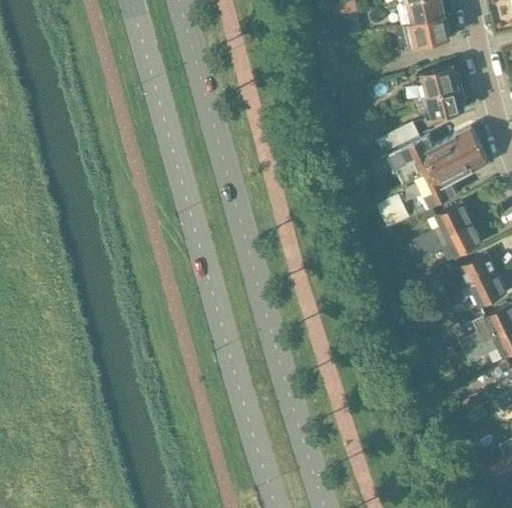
[(439,0),(425,0),(399,6),(403,27),(444,18),(439,0)]
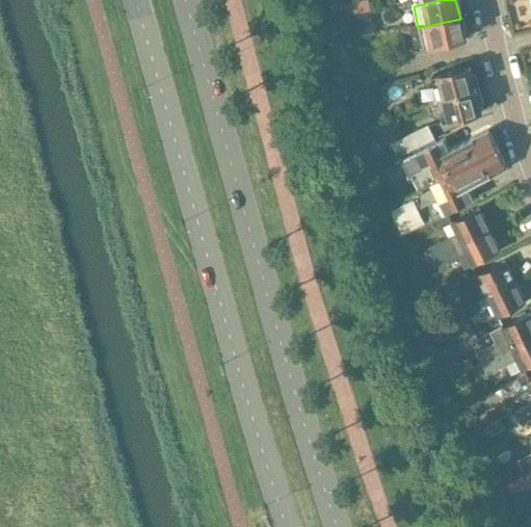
[(345,23),(369,17),(367,5),(342,10),(345,23)]
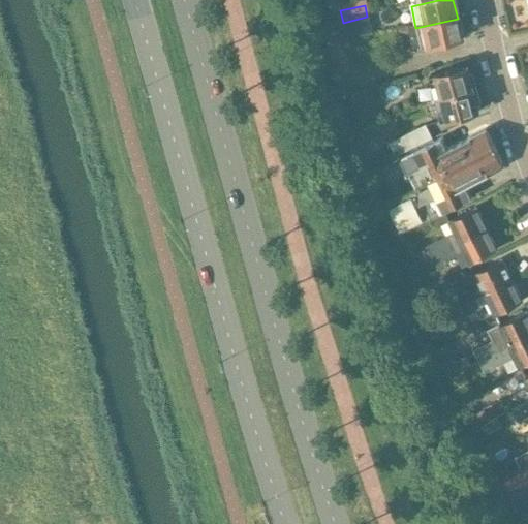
[(458,19),(415,28),(409,29),(414,53),(463,41),(458,19)]
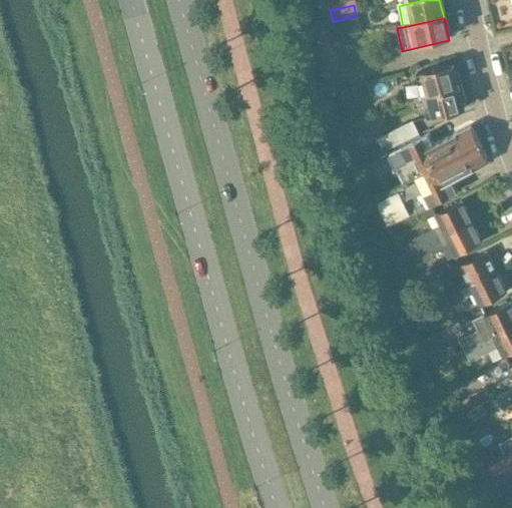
[(461,89),(456,73),(454,73),(452,68),(416,78),(421,100),(428,98),(461,89)]
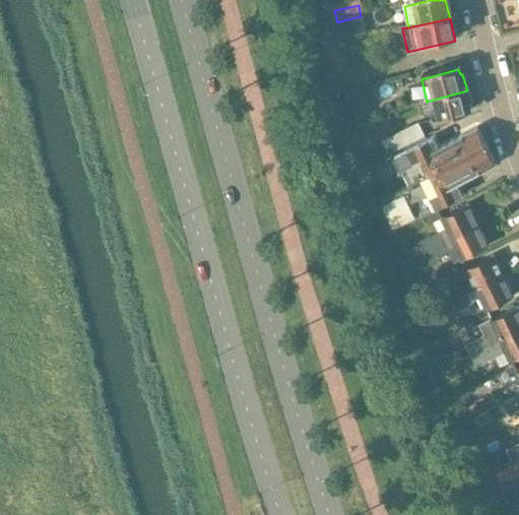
[(471,108),(467,90),(434,100),(427,102),(433,123),(470,114),(469,109),(471,108)]
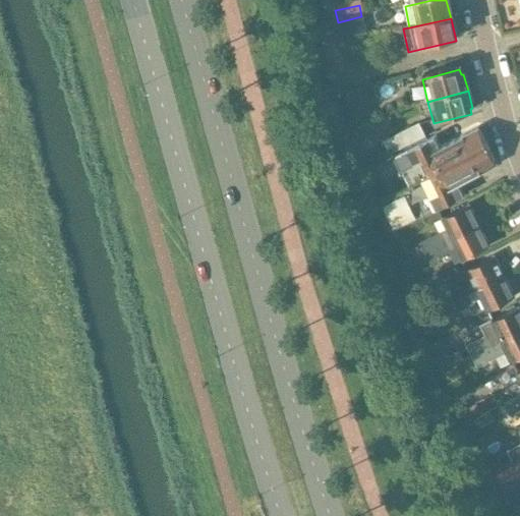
[(388,159),(424,140),(418,129),(383,148),(388,159)]
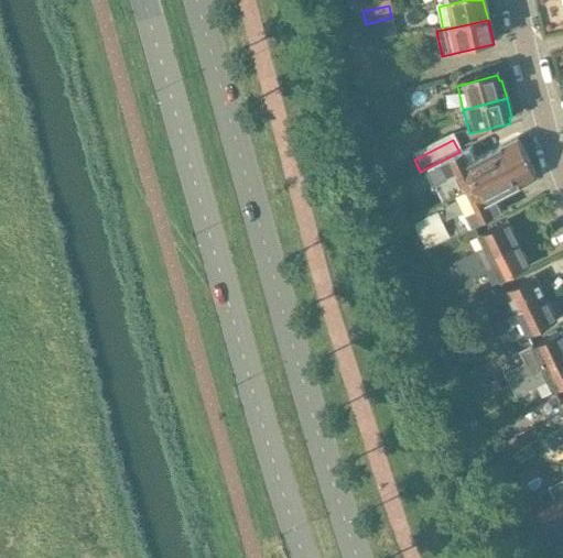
[(517,142),(476,163),(471,152),(440,167),(457,200),(528,163),(517,142)]
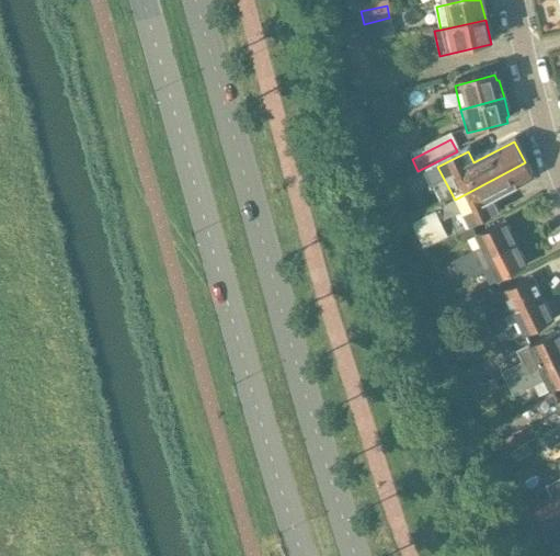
[(525,162),(455,200),(469,228),(499,214),(493,202),(534,181),(525,162)]
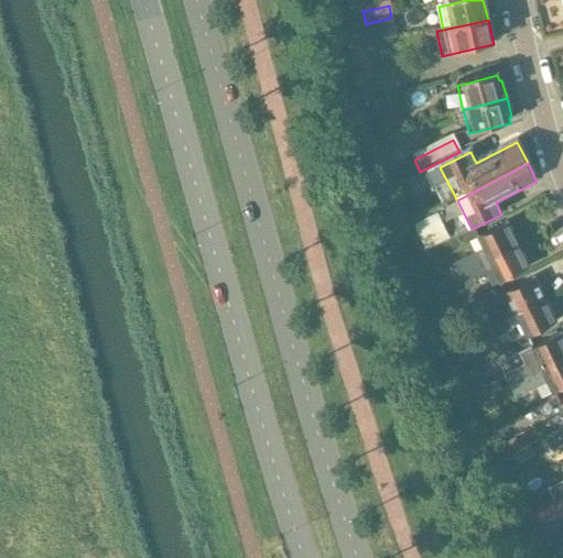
[(443,205),(403,225),(421,261),(474,234),(472,229),(457,200),(440,167),(428,174),(443,205)]
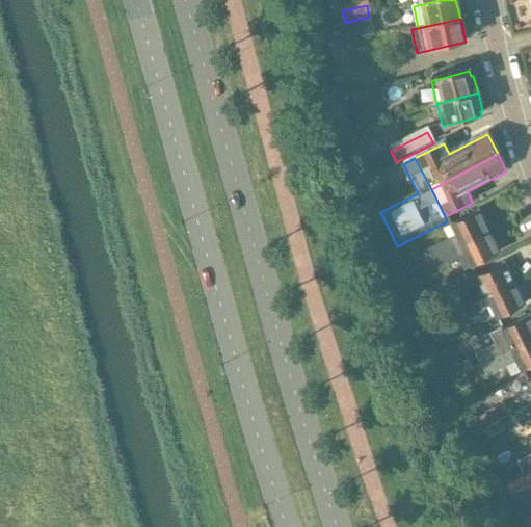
[(442,258),(489,235),(478,212),(450,227),(456,239),(430,252),(433,260),(442,258)]
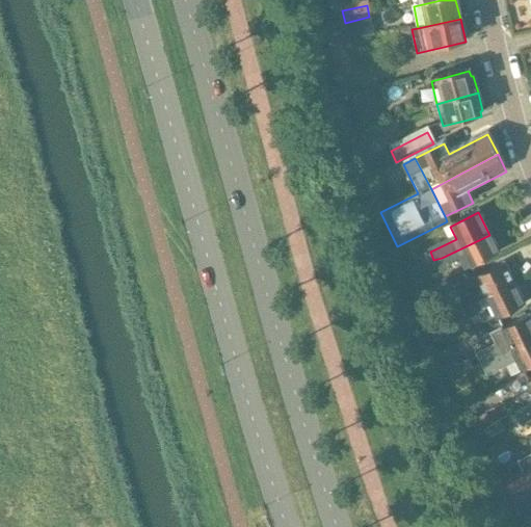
[(499,255),(489,235),(442,258),(433,260),(439,270),(465,257),(470,269),(499,255)]
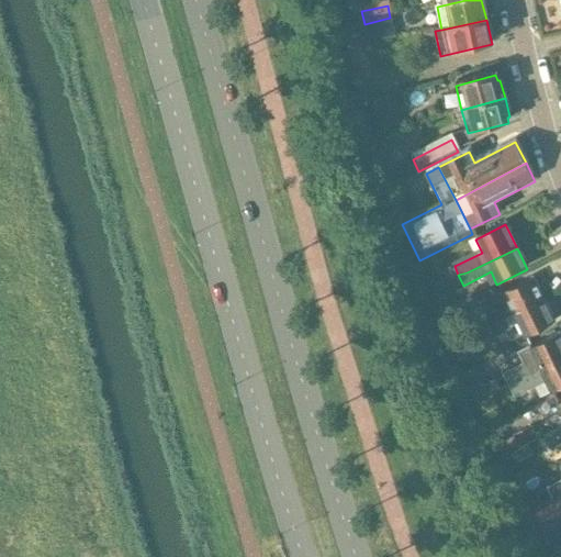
[(494,327),(543,302),(533,280),(502,294),(511,312),(502,316),(501,312),(489,318),(494,327)]
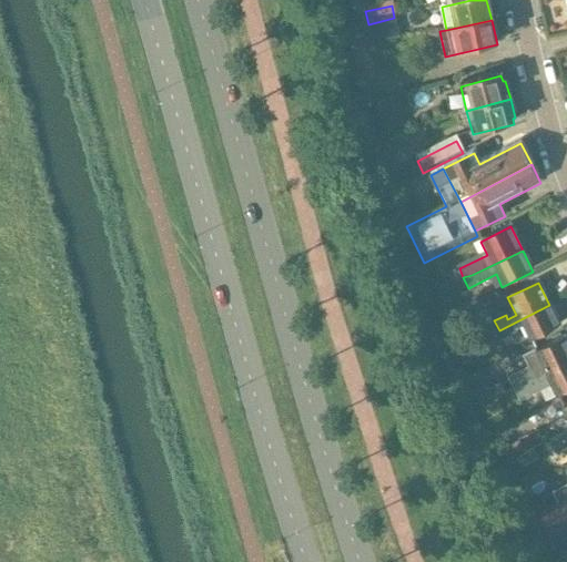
[(560,327),(549,305),(499,330),(493,334),(498,344),(515,335),(513,330),(522,326),(529,343),(560,327)]
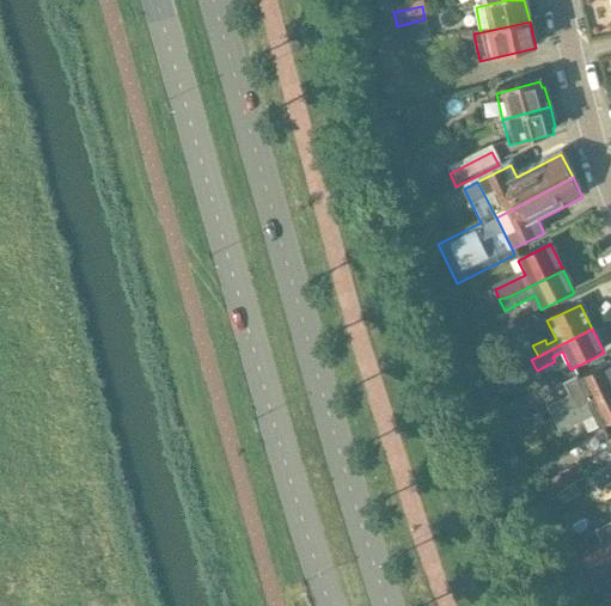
[(588,405),(610,393),(610,368),(609,365),(576,381),(566,386),(570,397),(549,409),(555,422),(588,405)]
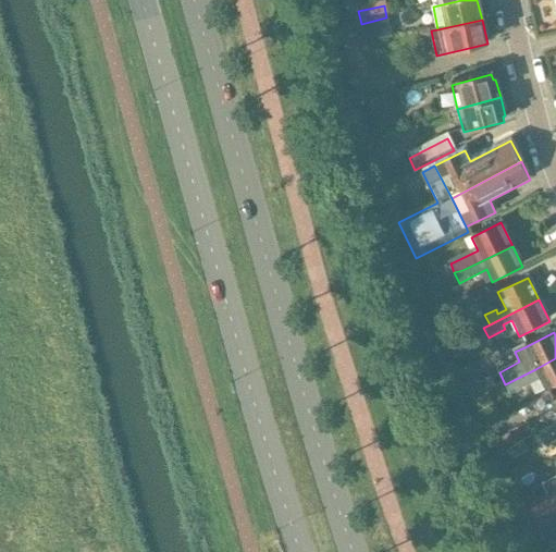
[(555,385),(555,358),(535,369),(505,384),(510,395),(541,381),(546,391),(555,385)]
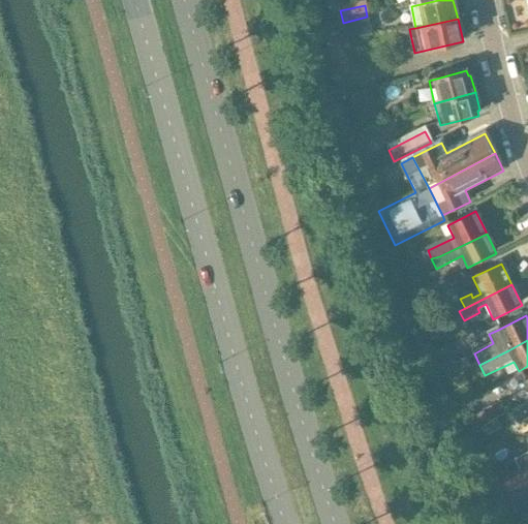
[(465,361),(453,367),(458,376),(469,370),(465,361)]
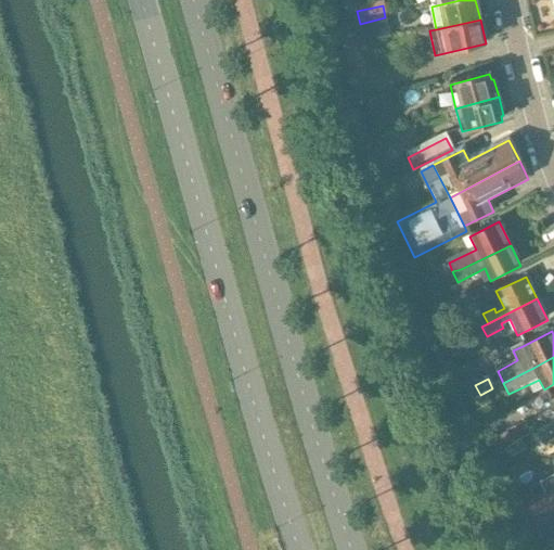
[(525,424),(505,434),(512,446),(530,437),(525,424)]
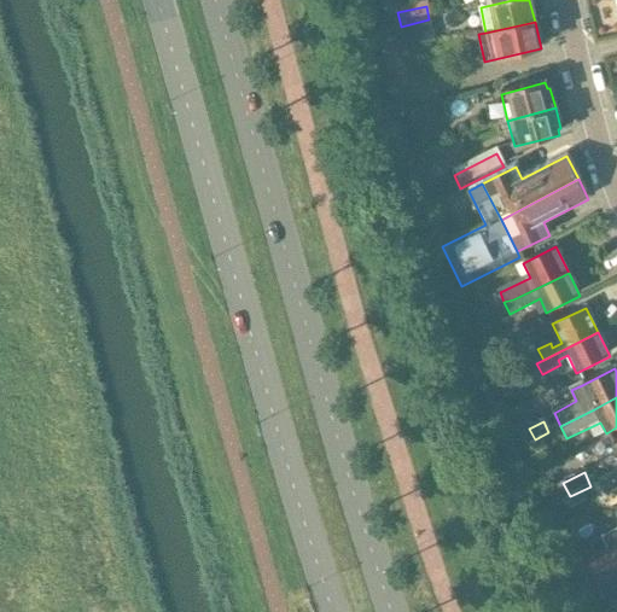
[(616,472),(615,474),(595,484),(603,497),(616,490),(616,472)]
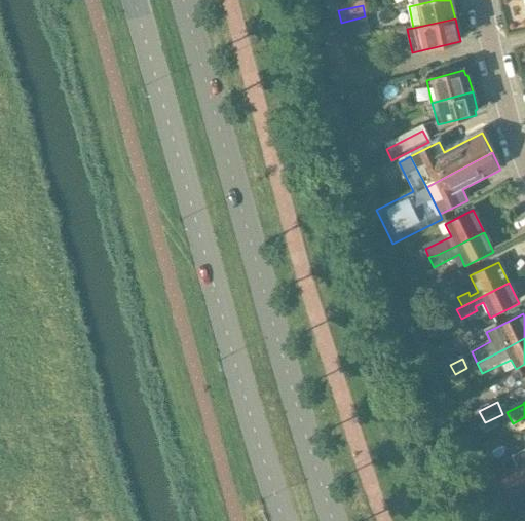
[(524,455),(518,459),(512,462),(517,473),(524,468),(524,455)]
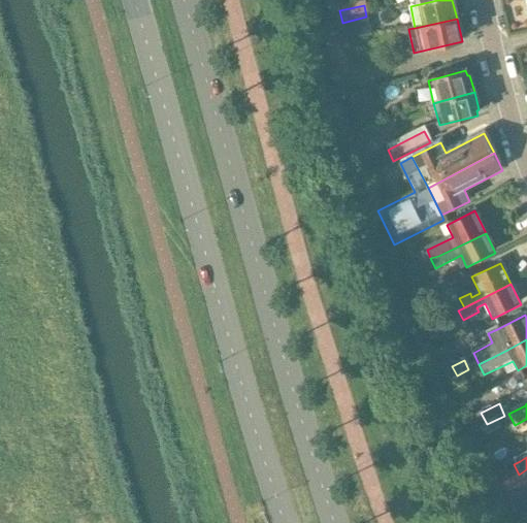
[(515,477),(502,483),(507,493),(522,486),(517,476),(515,477)]
